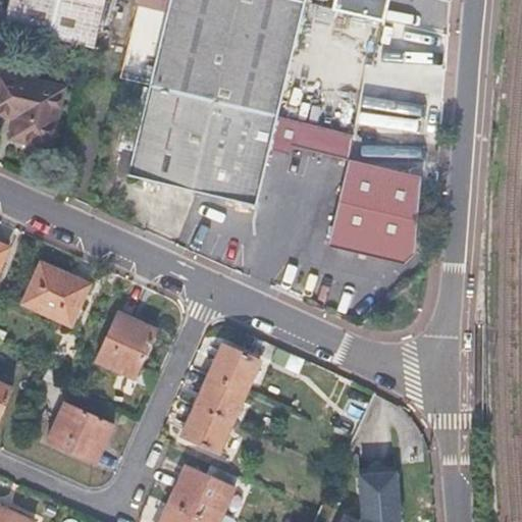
[(7,0),(2,27),(93,49),(104,0),(7,0)]
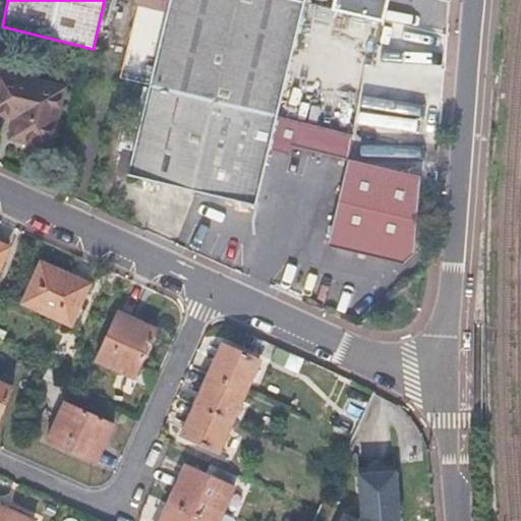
[(300,2),(300,0),(168,0),(148,85),(126,175),(251,205),(266,147),(287,152),(288,146),(347,159),(347,156),(350,133),(273,115),(300,2)]
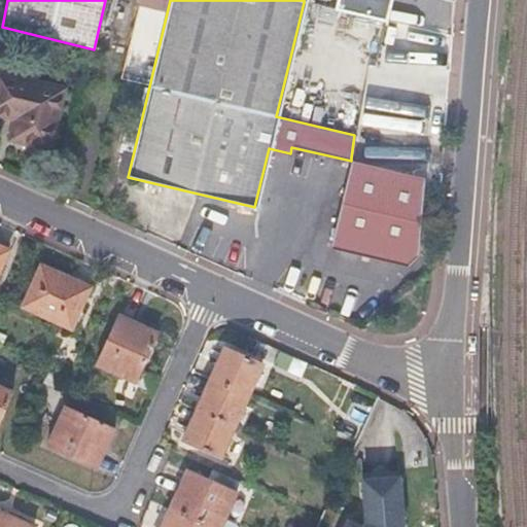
[(336,0),(335,9),(371,18),(384,21),(388,0),(336,0)]
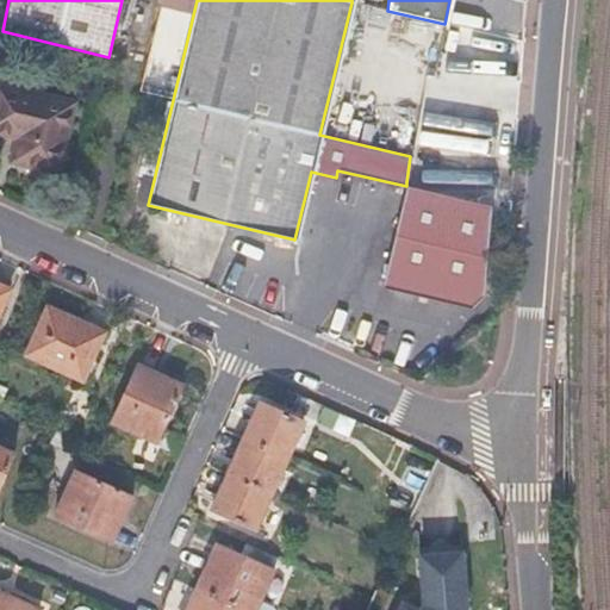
[(56,170),(74,103),(0,86),(0,134),(18,138),(12,160),(56,170)]
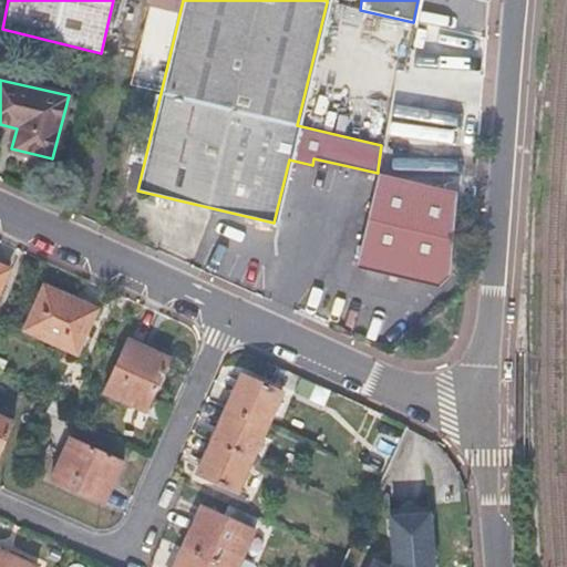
[(412,182),(378,173),(354,267),(436,286),(446,275),(452,191),(412,182)]
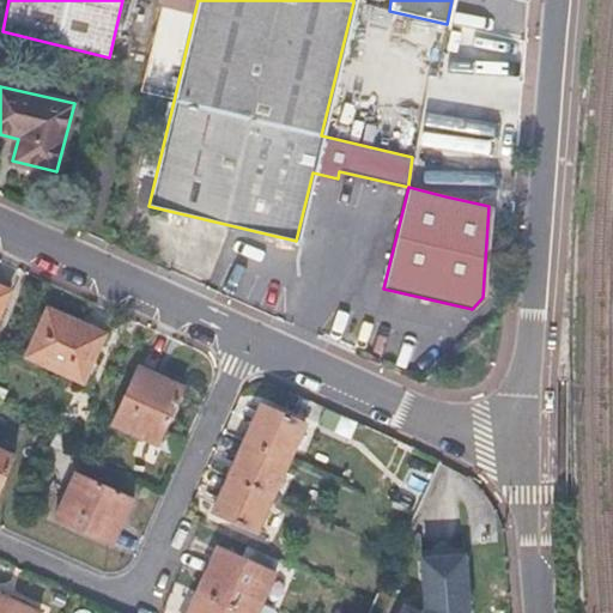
[(83,381),(103,334),(47,308),(25,356),(83,381)]
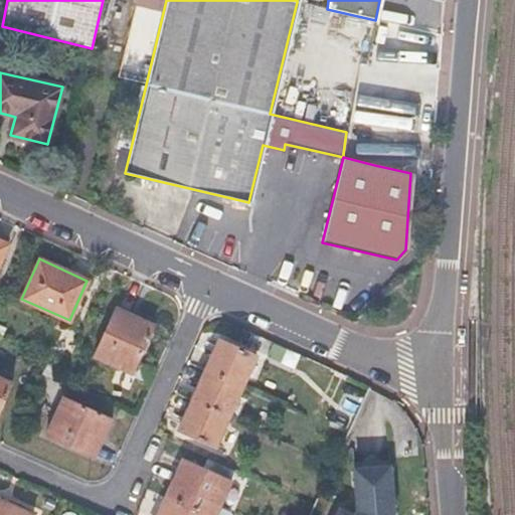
[(133,369),(155,320),(118,303),(96,352),(133,369)]
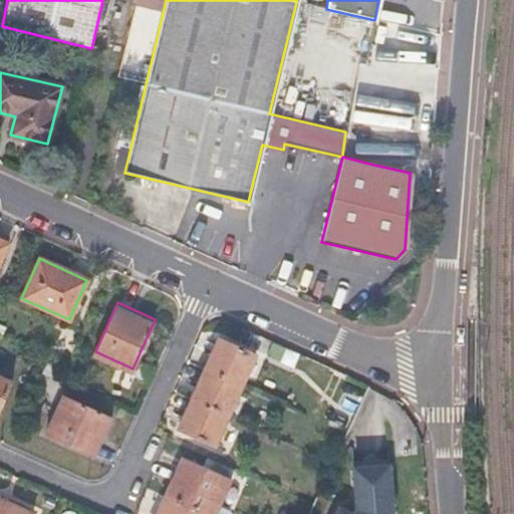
[(219,340),(206,369),(242,387),(255,356),(219,340)]
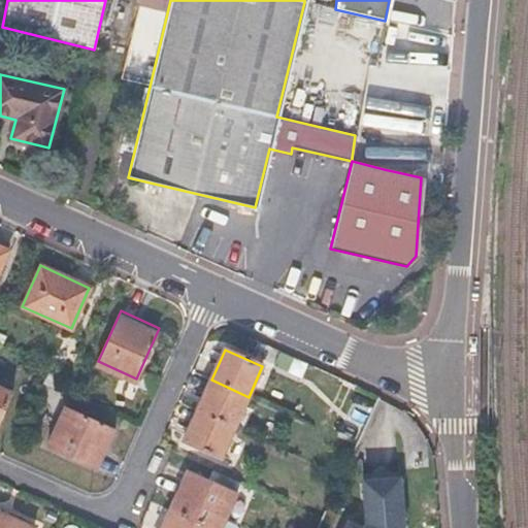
[(249,397),(211,380),(197,410),(235,426),(249,397)]
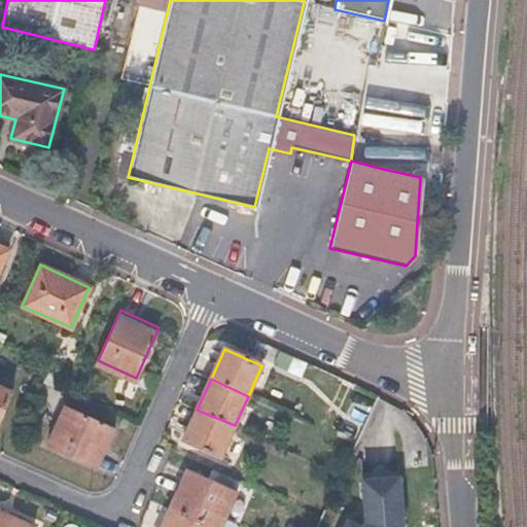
[(0,411),(8,393),(0,389),(0,411)]
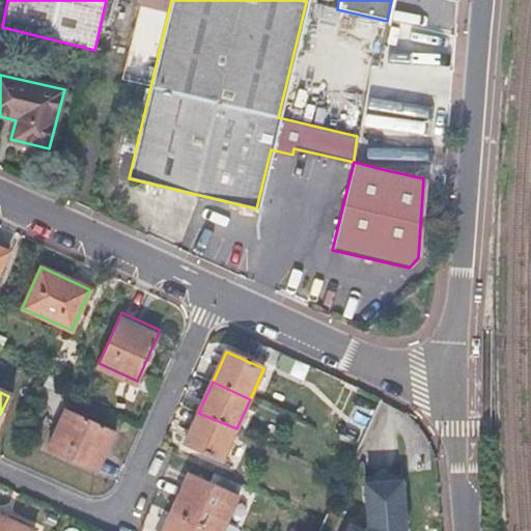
[(224,455),(236,428),(198,413),(187,440),(224,455)]
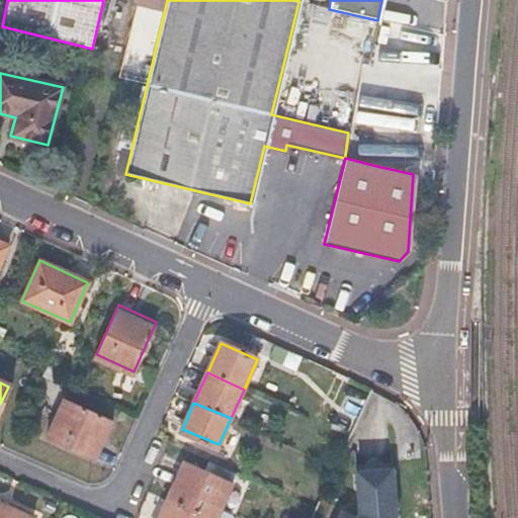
[(94,464),(111,427),(63,406),(47,444),(94,464)]
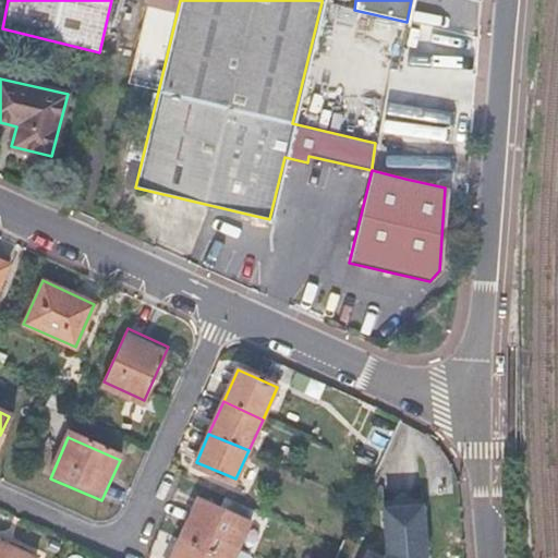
[(250,521),(255,509),(226,496),(221,509),(250,521)]
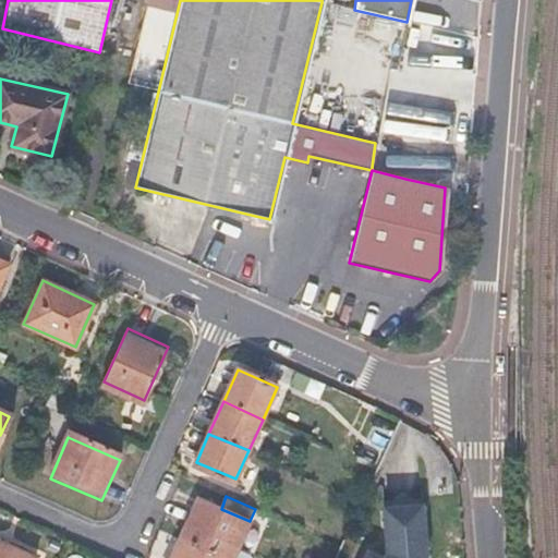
[(180,537),(226,557),(233,557),(250,521),(221,509),(197,499),(180,537)]
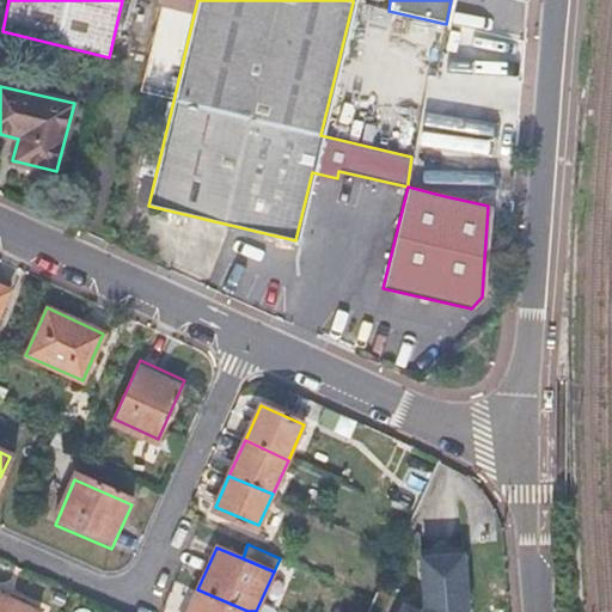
[(398,611),(466,611),(463,552),(420,556),(423,606),(421,611),(402,604),(398,611)]
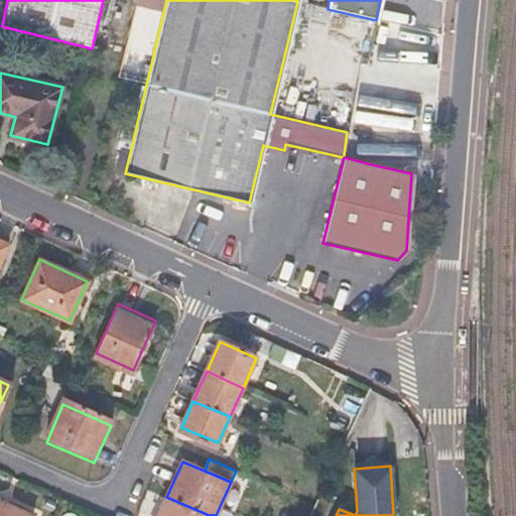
[(209,515),(166,497),(157,515),(209,515)]
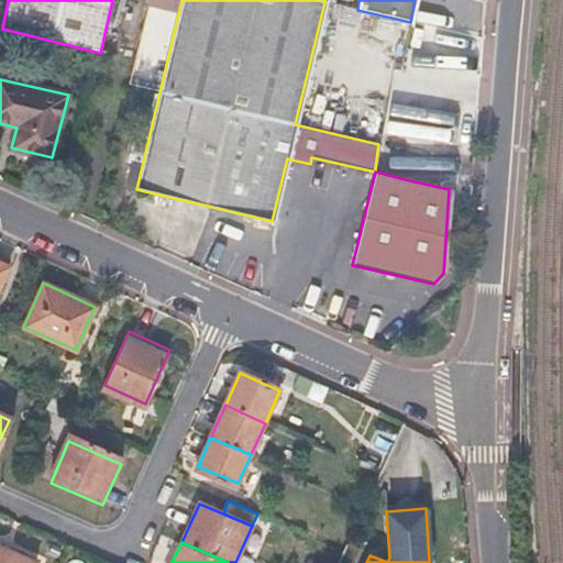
[(0,562),(34,562),(36,561),(0,544),(0,562)]
